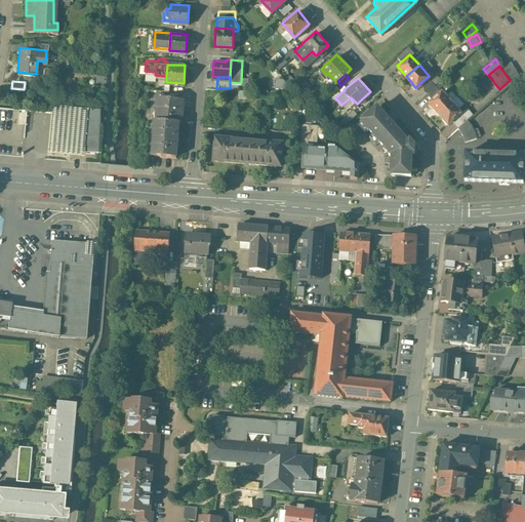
[(335,97),(341,92),(337,88),(328,96),(332,101),(335,97)]
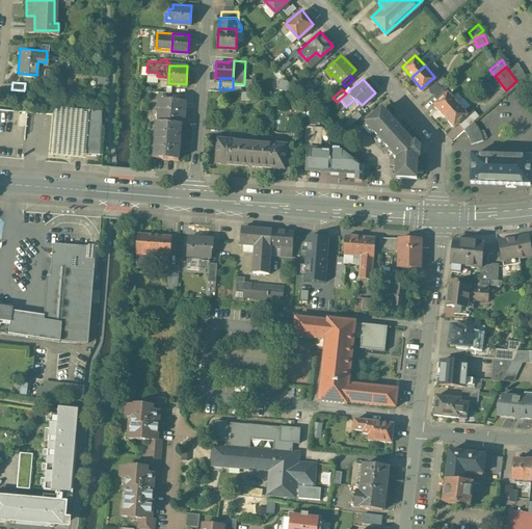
[(448,89),(433,102),(453,124),(467,112),(463,108),(456,100),(448,89)]
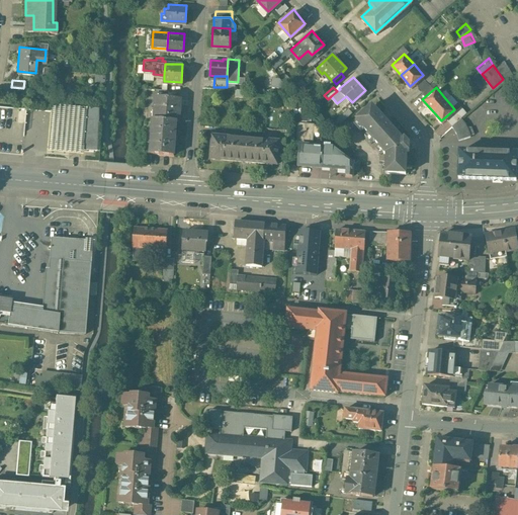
[(450,92),(444,97),(451,105),(457,100),(450,92)]
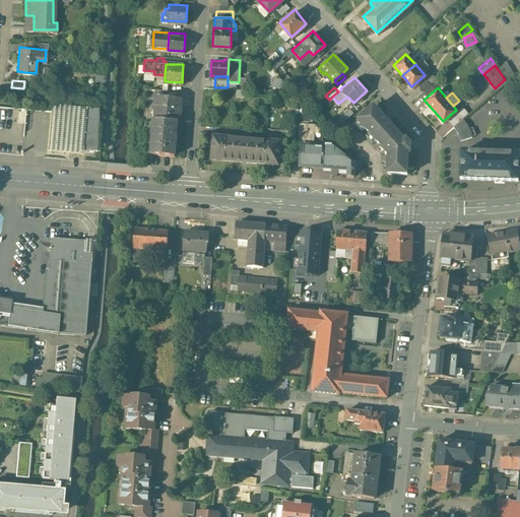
[(181,97),(156,94),(154,117),(153,117),(150,152),(174,153),(176,121),(180,121),(181,97)]
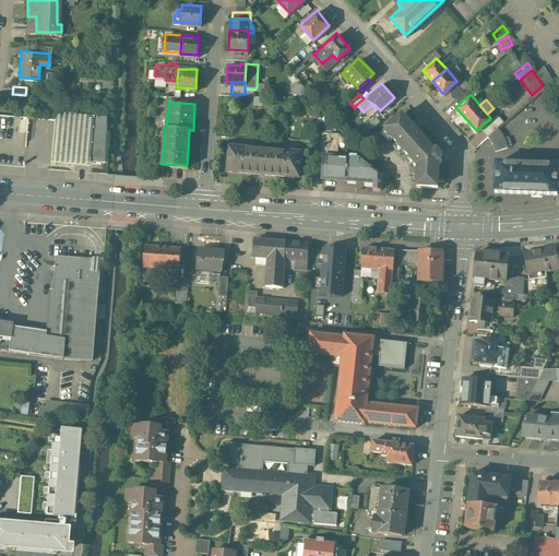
[(435,149),(401,111),(384,127),(385,129),(384,130),(391,137),(392,135),(397,142),(396,143),(403,150),(404,149),(409,154),(408,156),(414,163),(417,162),(416,184),(438,185),(438,160),(441,160),(441,152),(436,148),(435,149)]
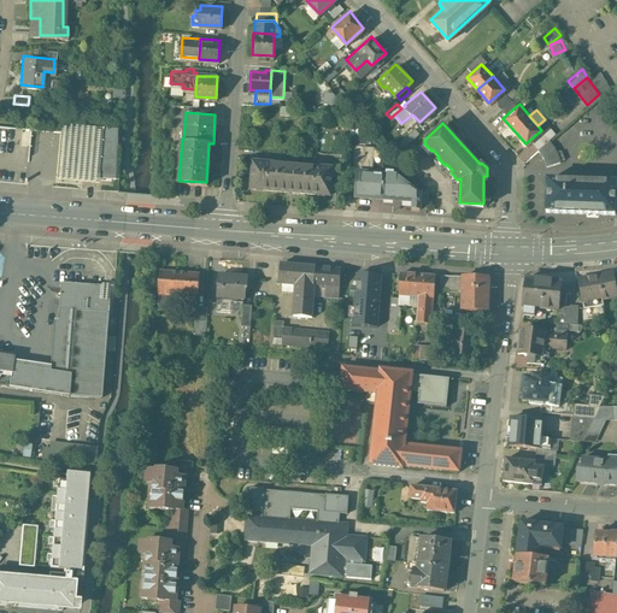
[(97,176),(94,125),(90,125),(82,125),(62,124),(57,177),(95,180),(97,176)]
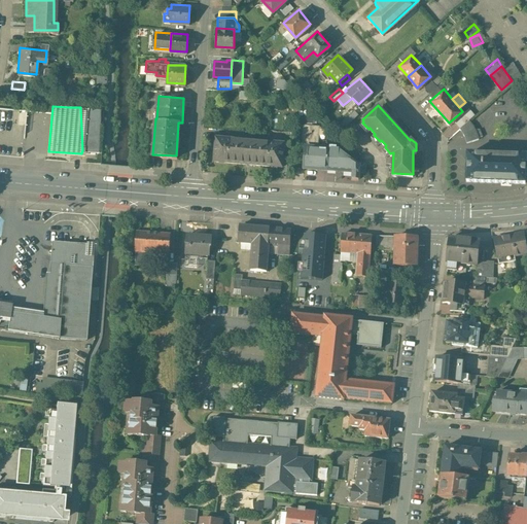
[(51,117),(51,109),(21,107),(20,119),(27,120),(26,138),(31,138),(31,146),(40,147),(42,116),(51,117)]
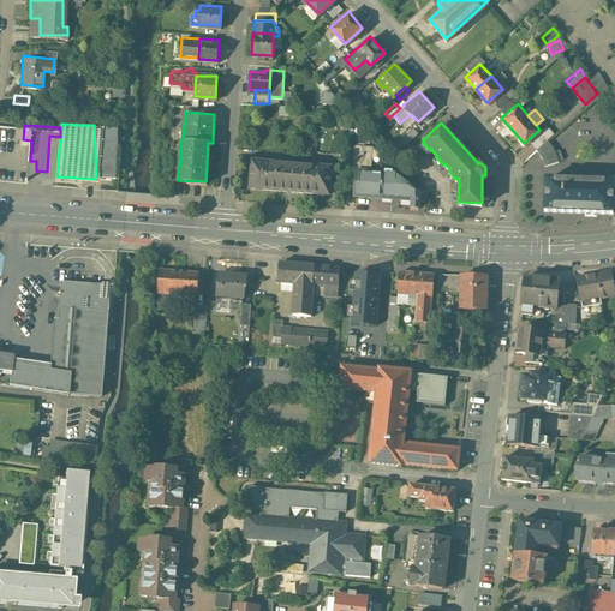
[(115,126),(94,125),(96,175),(113,175),(115,126)]
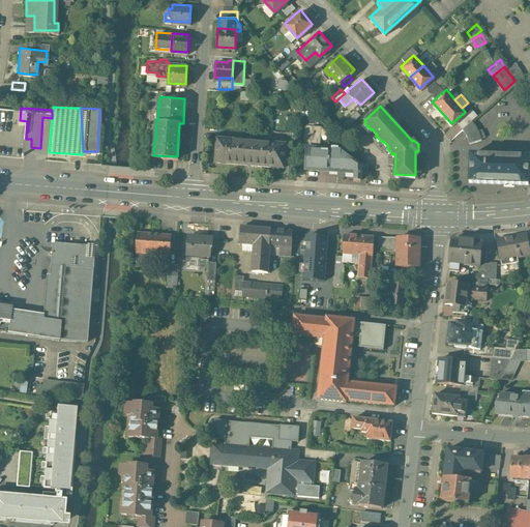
[(471,119),(462,127),(466,134),(469,141),(481,138),(480,136),(484,135),(481,127),(478,128),(477,126),(471,119)]
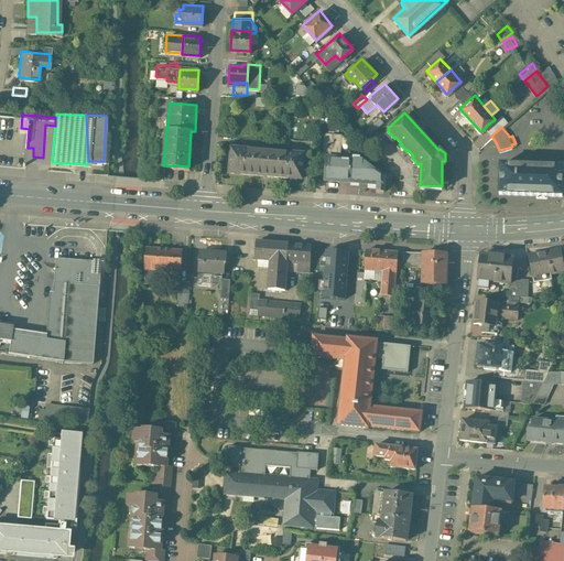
[(339,131),(323,131),(322,153),(325,153),(324,177),(338,179),(338,175),(349,176),(349,179),(350,179),(350,177),(351,157),(340,155),(342,139),(339,139),(339,131)]
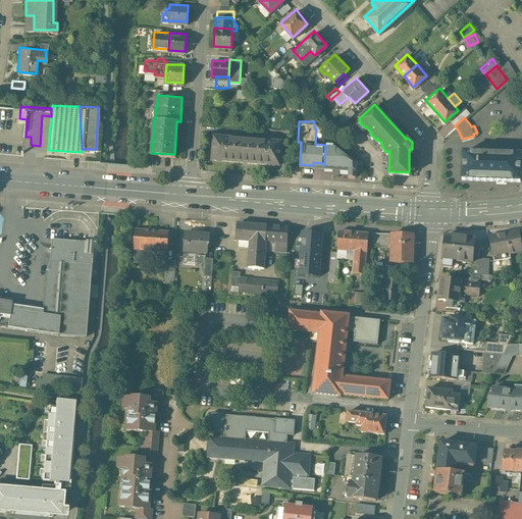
[(280,140),(214,135),(212,158),(278,163),(280,140)]
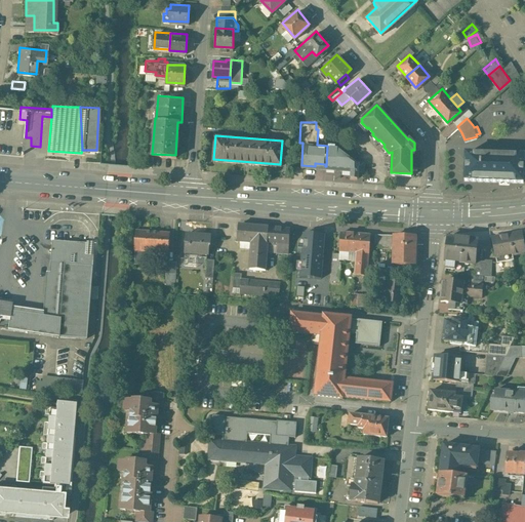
[(327,146),(326,165),(334,166),(334,168),(335,168),(335,166),(340,166),(340,168),(341,168),(341,167),(355,168),(355,158),(354,158),(339,147),(327,146)]
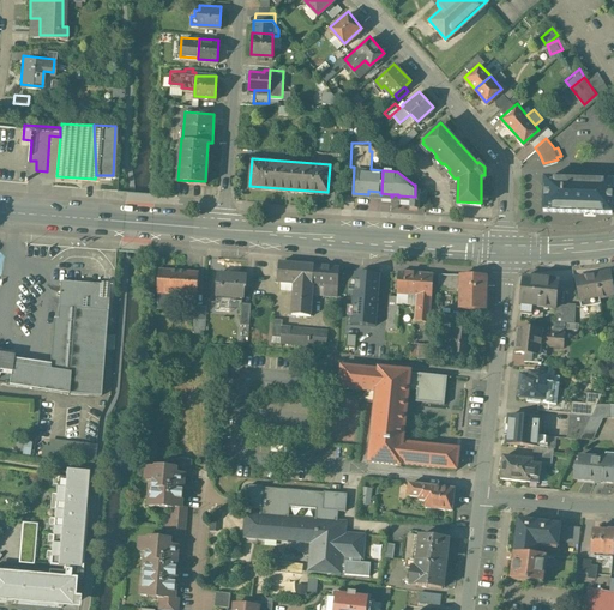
[(613,177),(545,176),(543,209),(612,210),(613,177)]
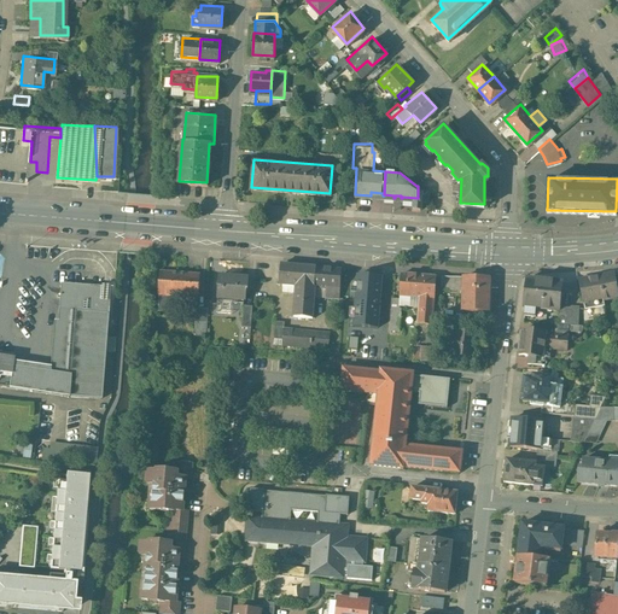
[(429,187),(418,186),(418,198),(417,199),(429,200),(429,187)]
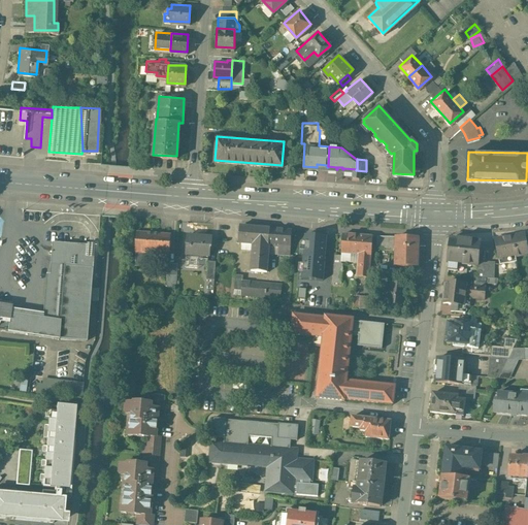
[(291,227),(239,224),(238,241),(252,242),(268,243),(277,244),(277,252),(289,253),(291,227)]
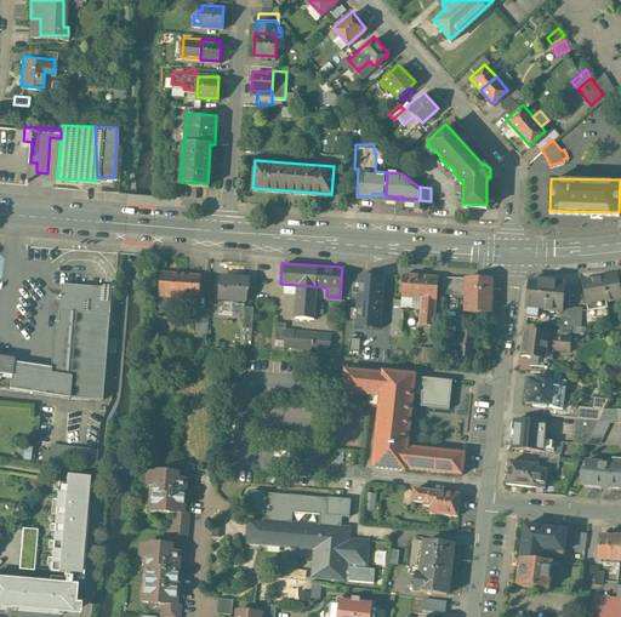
[(385,270),(365,269),(364,290),(366,290),(366,306),(375,307),(375,300),(387,301),(388,280),(385,280),(385,270)]
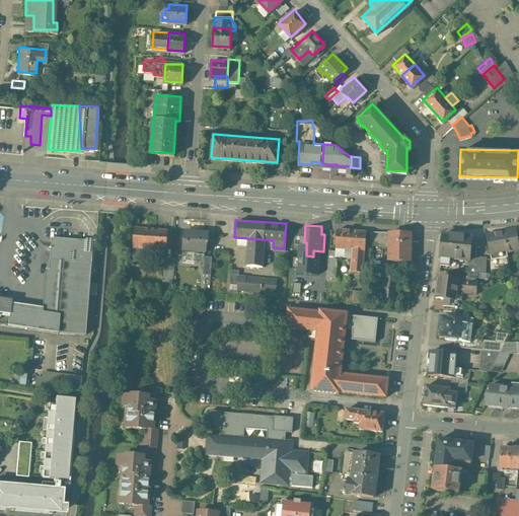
[(166,228),(134,226),(133,245),(135,245),(135,247),(141,247),(141,245),(158,246),(165,247),(166,228)]
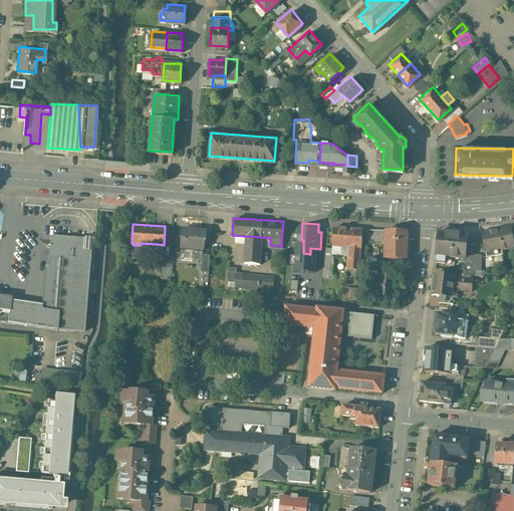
[(510,225),(482,230),(486,255),(502,252),(501,246),(513,244),(510,225)]
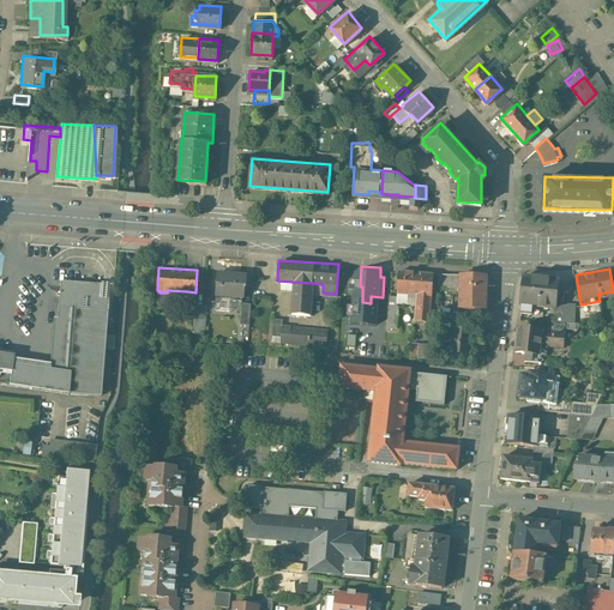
[(432,271),(398,270),(397,291),(408,291),(416,293),(415,318),(429,319),(432,271)]
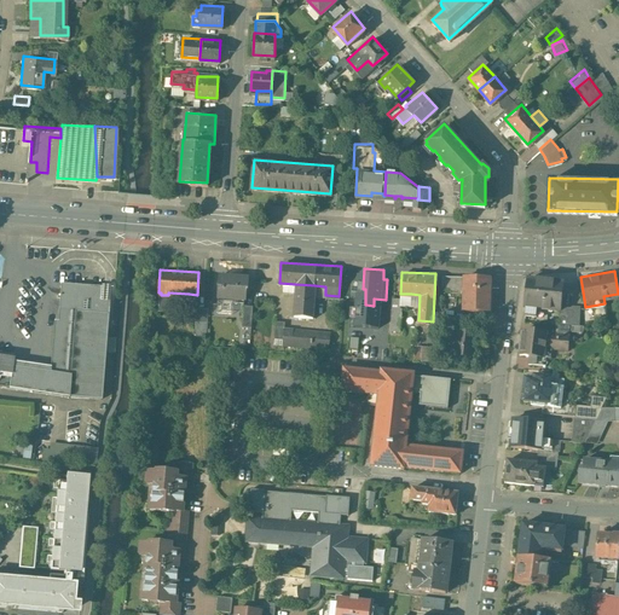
[(229,276),(219,274),(218,294),(246,296),(247,286),(248,286),(249,276),(229,273),(229,276)]
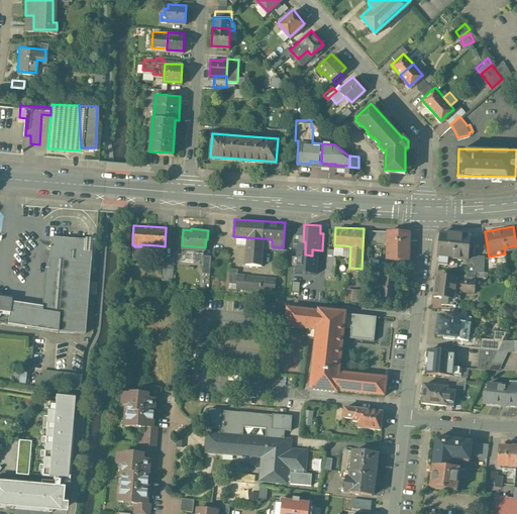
[(388,240),(388,229),(370,229),(369,240),(388,240)]
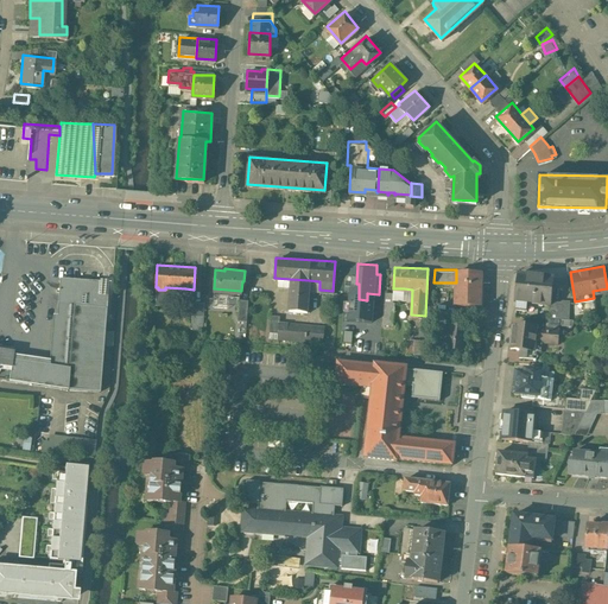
[(477,269),(456,269),(456,283),(455,303),(480,304),(480,273),(477,269)]
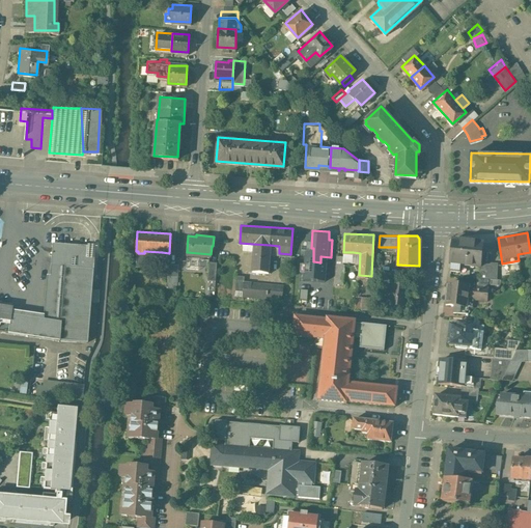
[(482,240),(452,237),(450,262),(460,264),(479,265),(480,259),(482,240)]
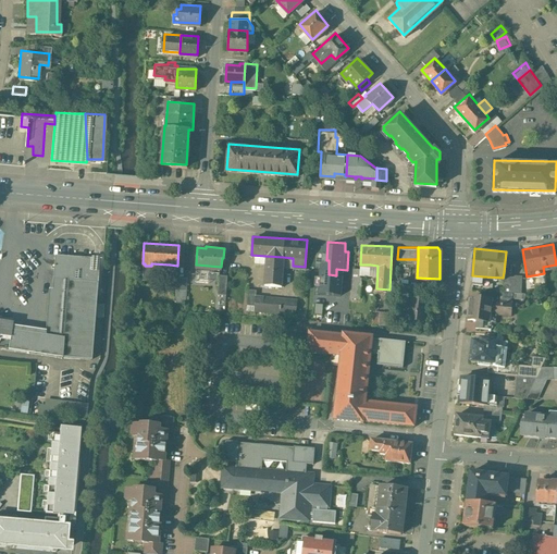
[(53,254),(53,266),(89,268),(89,256),(53,254)]
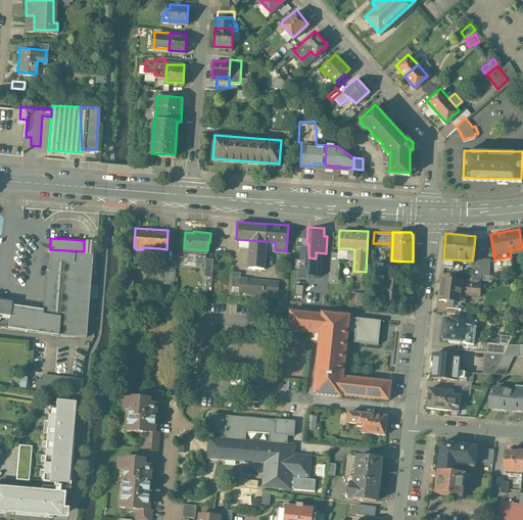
[(266,241),(249,240),(248,266),(264,267),(266,241)]
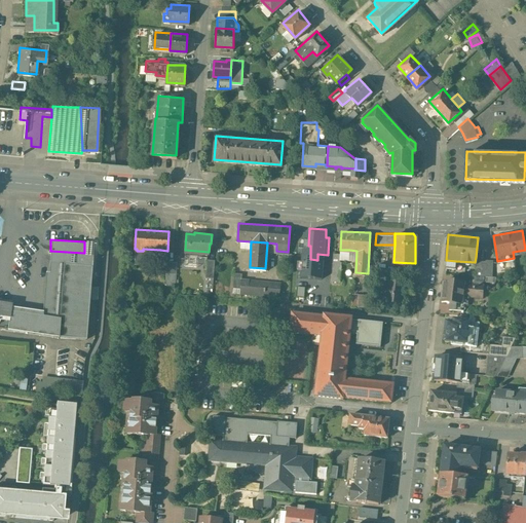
[(137,249),(135,249),(135,252),(130,252),(130,260),(132,261),(133,262),(134,262),(144,262),(145,261),(146,260),(146,259),(146,256),(160,256),(160,250),(143,249),(143,251),(137,251),(137,249)]
